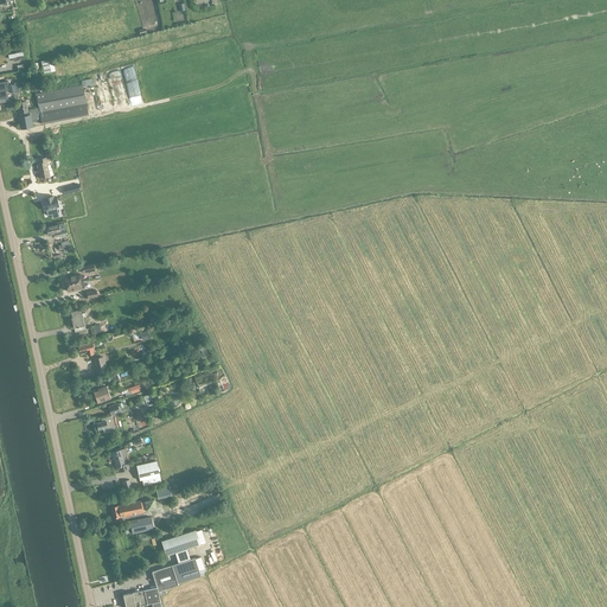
[(19,56),(20,64),(17,65),(18,71),(12,72),(12,77),(19,77),(19,76),(30,75),(27,63),(29,63),(29,61),(26,55),(19,56)]
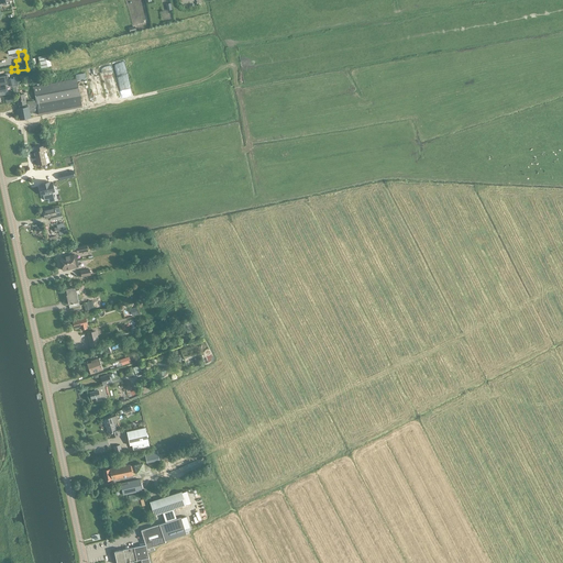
[(42,55),(42,57),(39,58),(41,67),(51,65),(48,56),(48,54),(42,55)]
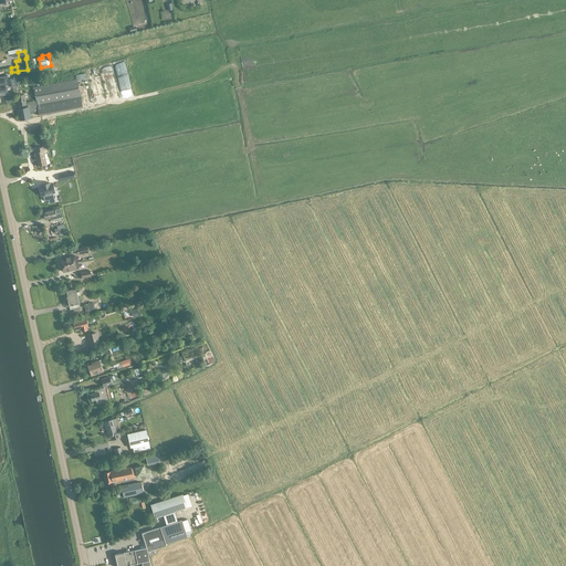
[(17,96),(19,105),(20,105),(20,108),(17,109),(19,121),(31,118),(30,114),(38,112),(39,115),(82,106),(77,82),(86,80),(85,73),(76,75),(77,79),(33,87),(37,101),(28,103),(28,104),(27,104),(24,95),(17,96)]
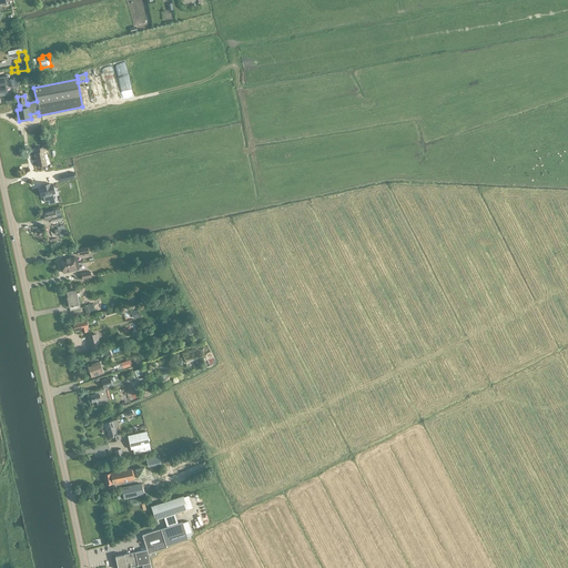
[(0,84),(1,85),(9,84),(9,87),(14,85),(13,79),(8,80),(7,75),(0,75),(0,84)]
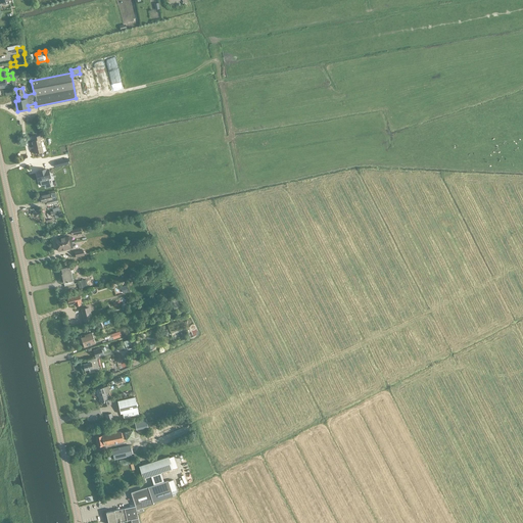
[(40,139),(42,139),(42,135),(33,137),(34,140),(32,141),(35,153),(43,151),(40,139)]
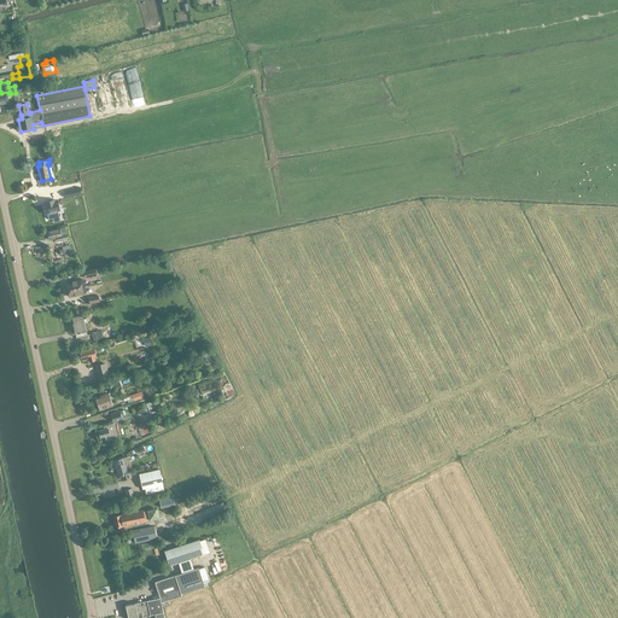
[(80,187),(64,192),(65,198),(81,193),(80,187)]
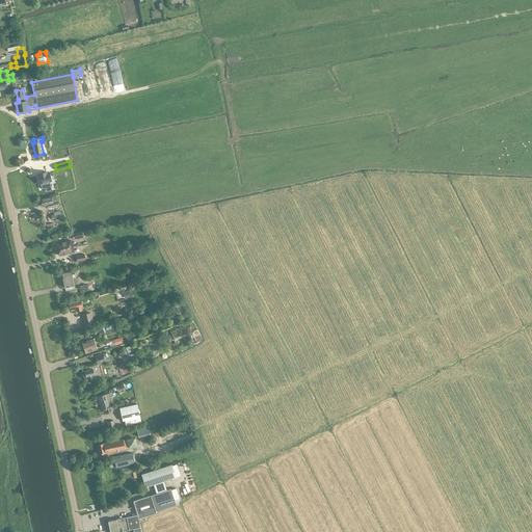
[(51,181),(50,177),(49,173),(47,174),(47,173),(42,174),(41,174),(40,174),(40,175),(37,176),(38,184),(41,183),(42,188),(46,187),(46,186),(50,185),(49,181),(51,181)]
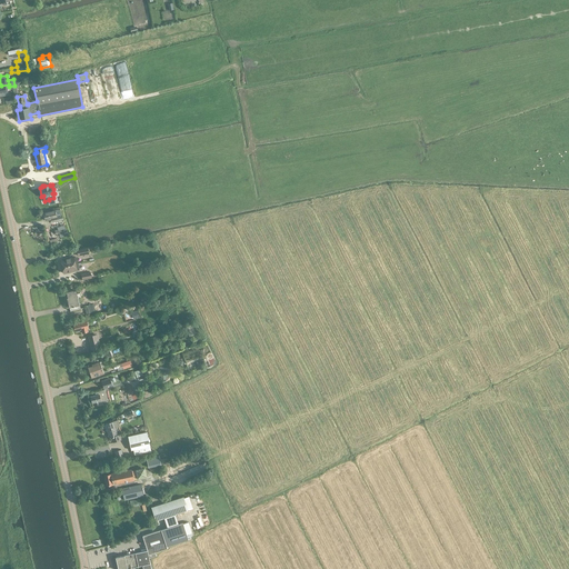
[(55,210),(45,212),(46,219),(50,218),(51,222),(62,220),(61,213),(56,215),(55,210)]
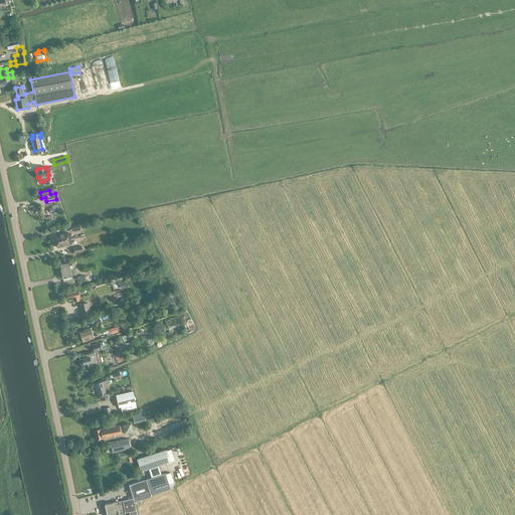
[(58,203),(51,205),(54,214),(62,212),(58,203)]
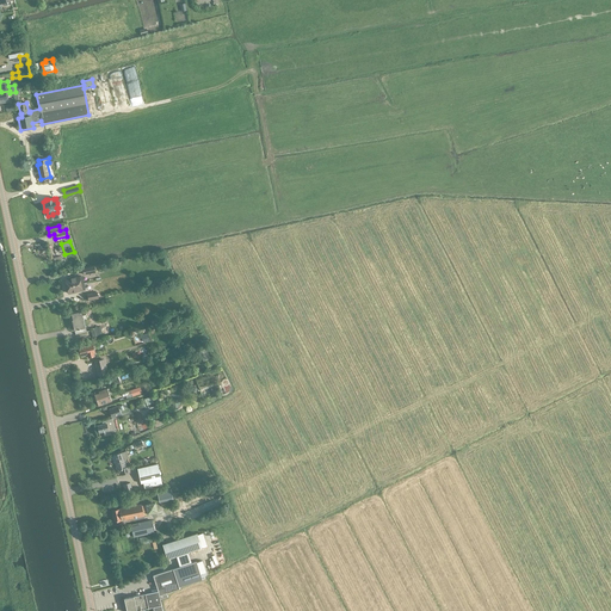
[(66,279),(68,287),(81,283),(80,276),(66,279)]
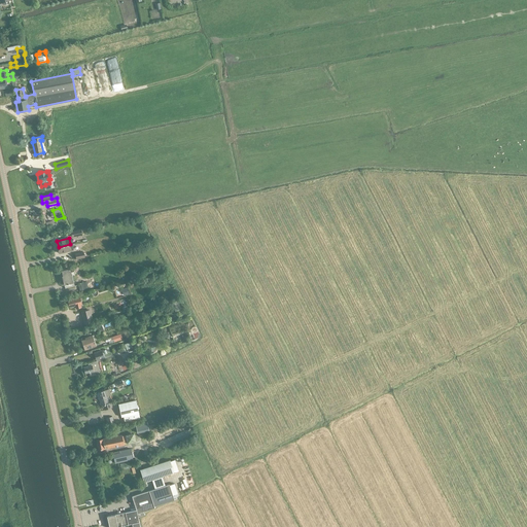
[(73,243),(70,244),(59,247),(60,253),(74,249),(73,243)]
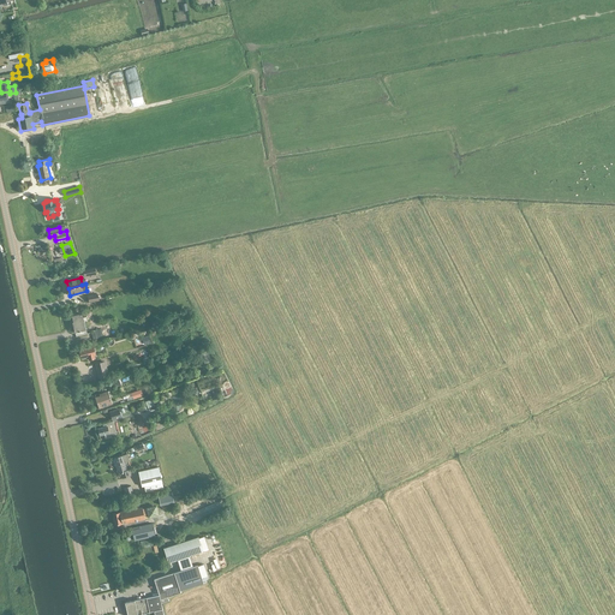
[(76,336),(87,334),(82,314),(71,316),(73,322),(75,322),(76,326),(73,327),(76,336)]
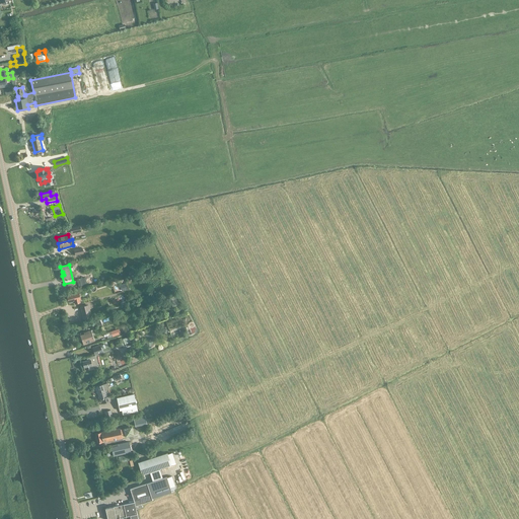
[(78,286),(93,283),(91,275),(81,277),(82,278),(77,279),(78,286)]
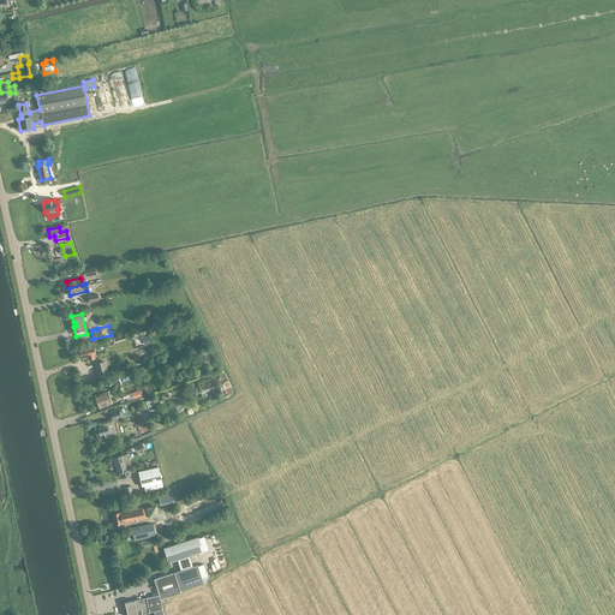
[(81,358),(88,356),(89,359),(95,358),(94,354),(95,354),(94,347),(88,348),(79,351),(81,358)]
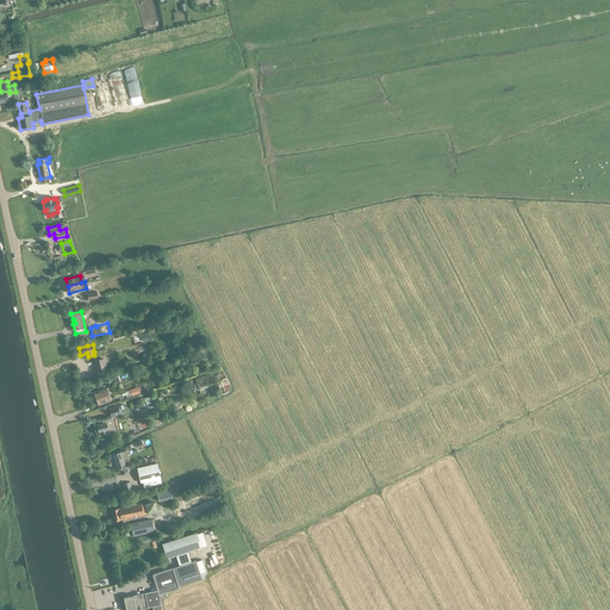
[(106,374),(103,359),(94,361),(98,375),(106,374)]
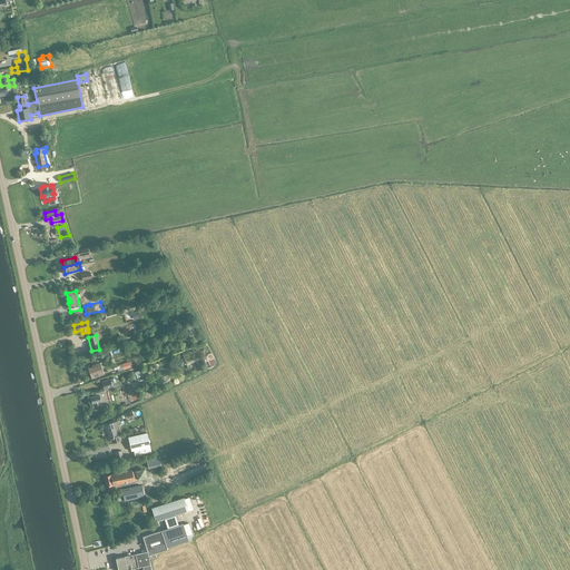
[(118,347),(104,354),(105,357),(108,356),(109,359),(118,355),(117,352),(119,351),(118,347)]
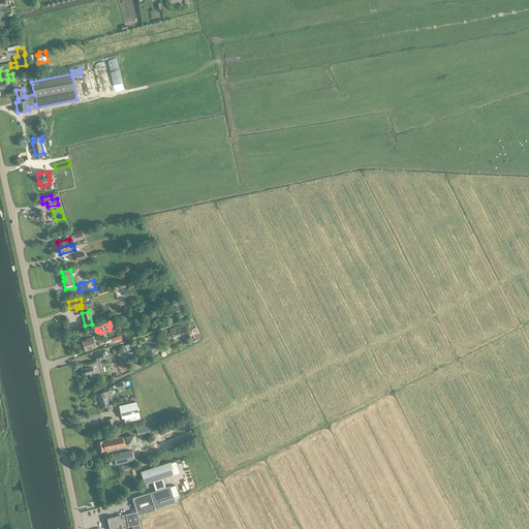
[(121,335),(113,338),(115,343),(123,340),(121,335)]
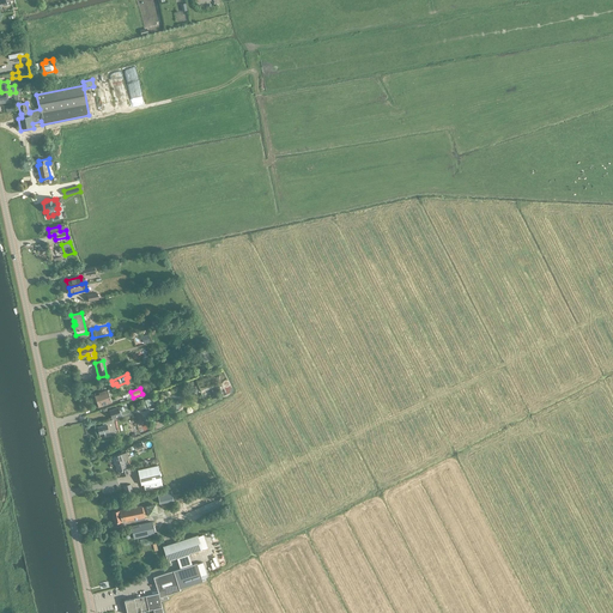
[(95,396),(98,407),(111,402),(108,390),(98,393),(99,394),(95,396)]
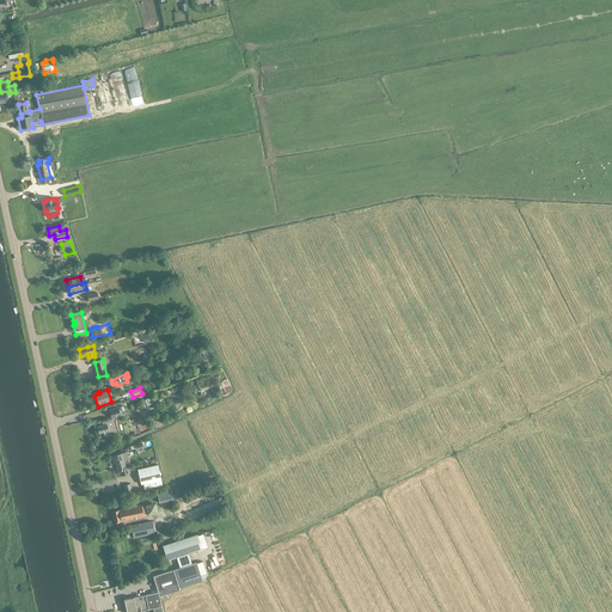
[(118,407),(109,410),(112,417),(121,415),(118,407)]
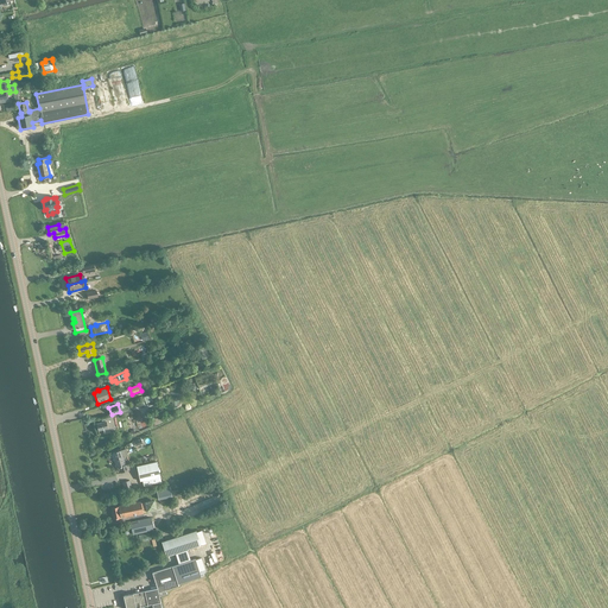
[(101,419),(102,422),(96,423),(97,430),(103,429),(105,434),(111,432),(111,429),(115,428),(113,416),(101,419)]
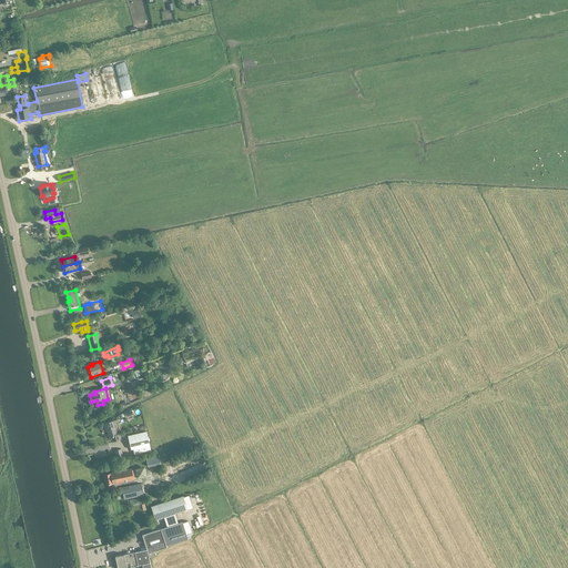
[(109,437),(111,436),(112,442),(121,438),(119,433),(117,434),(113,421),(104,423),(109,437)]
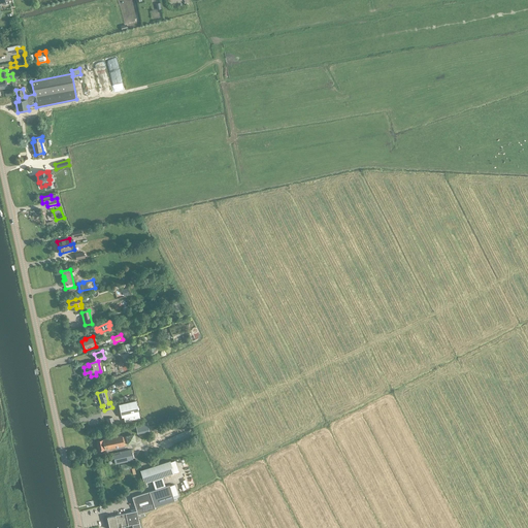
[(122,417),(125,416),(127,422),(139,418),(134,400),(118,404),(122,417)]
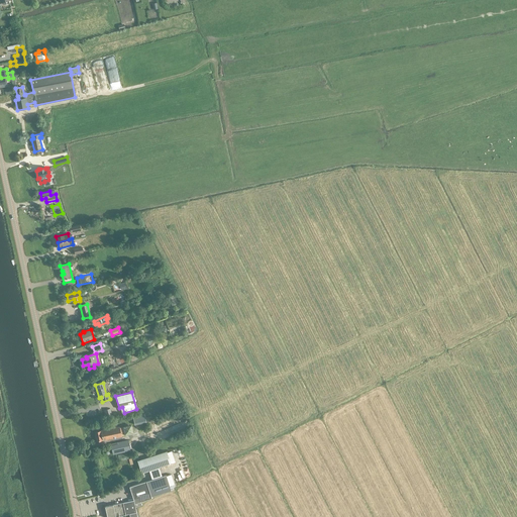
[(146,422),(144,414),(133,416),(134,425),(146,422)]
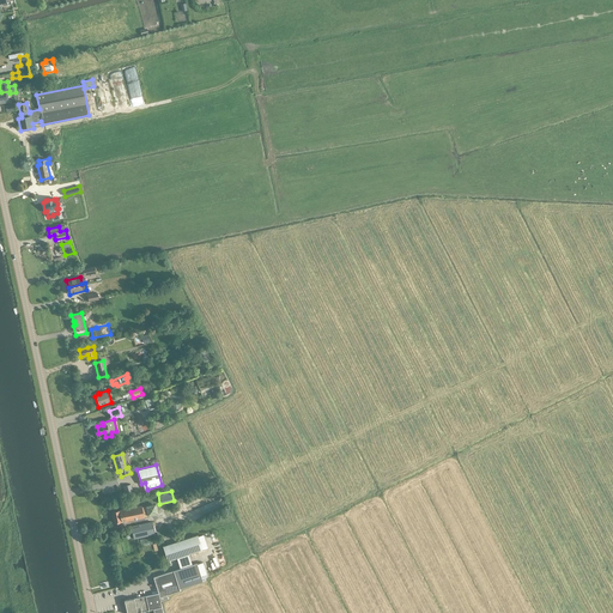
[(149,516),(158,514),(156,503),(146,505),(149,516)]
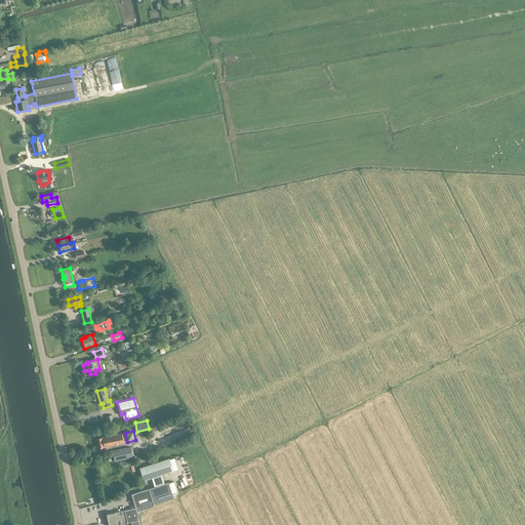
[(105,448),(107,448),(109,447),(109,446),(123,443),(121,433),(102,437),(103,438),(96,439),(98,448),(105,447),(105,448)]
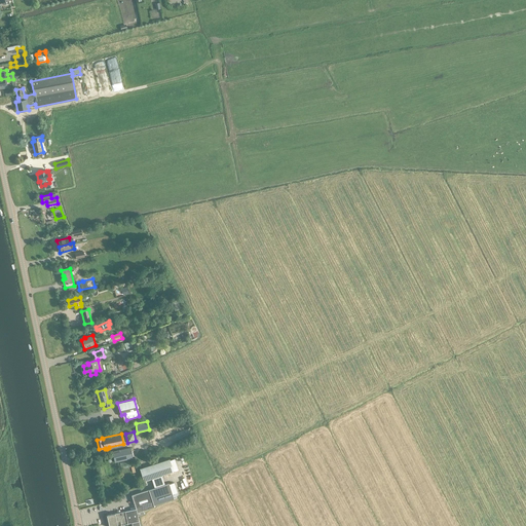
[(115,462),(133,458),(130,447),(112,451),(115,462)]
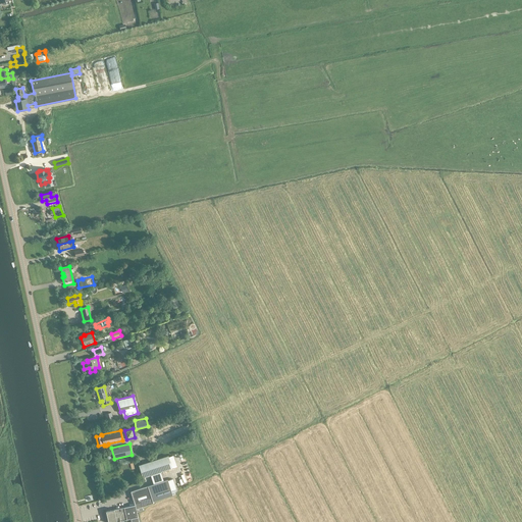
[(174,454),(139,465),(143,477),(178,466),(174,454)]
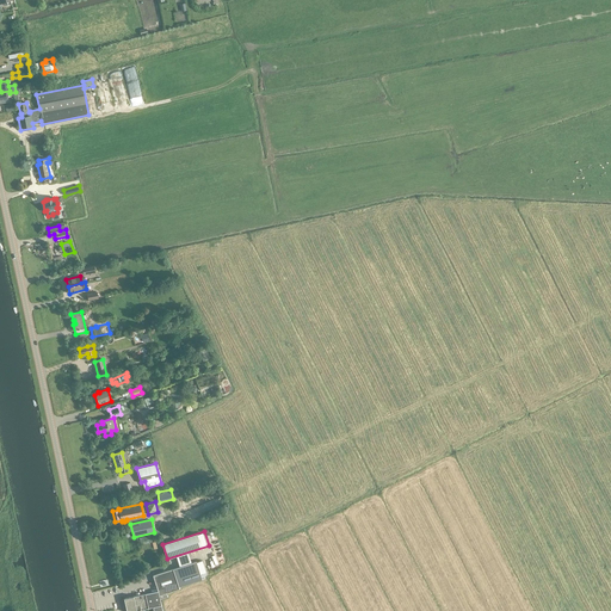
[(179,588),(179,586),(196,581),(202,579),(196,561),(173,568),(153,575),(159,591),(134,596),(124,598),(127,610),(133,610),(153,606),(154,610),(162,610),(159,596),(179,588)]
